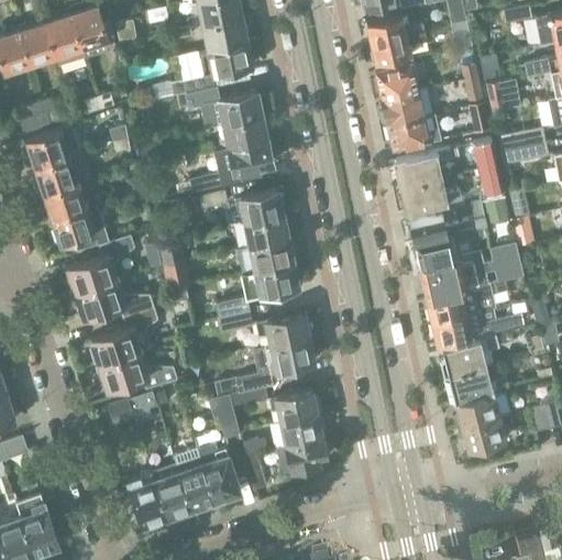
[(113,48),(98,3),(97,0),(85,0),(83,1),(84,4),(72,8),(86,57),(113,48)]
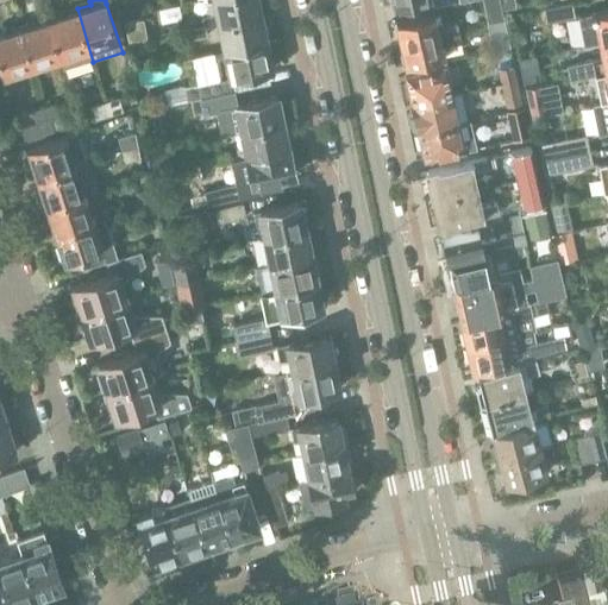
[(205,29),(220,25),(262,17),(259,6),(263,2),(262,0),(214,0),(219,16),(204,19),(205,29)]
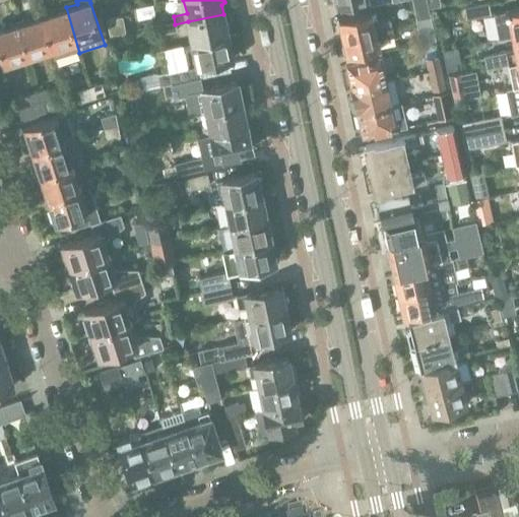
[(413,0),(411,0),(416,22),(432,19),(432,18),(430,11),(427,0),(413,0)]
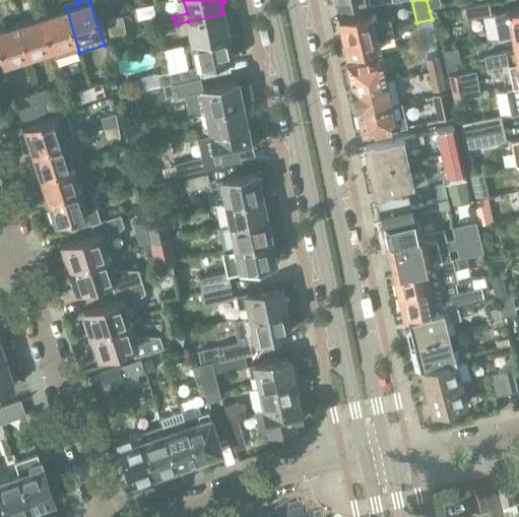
[(427,0),(430,11),(442,8),(439,0),(427,0)]
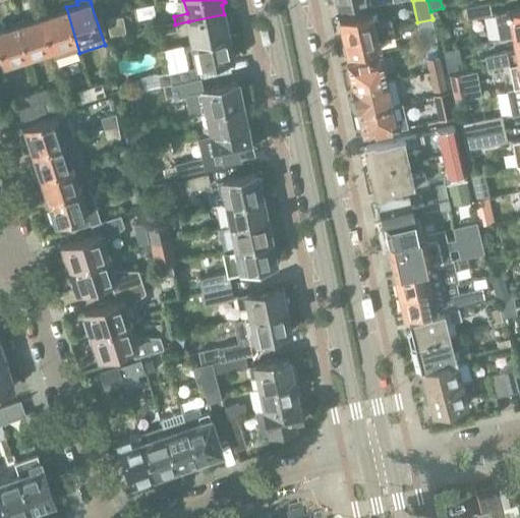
[(489,4),(466,9),(469,21),(493,16),(489,4)]
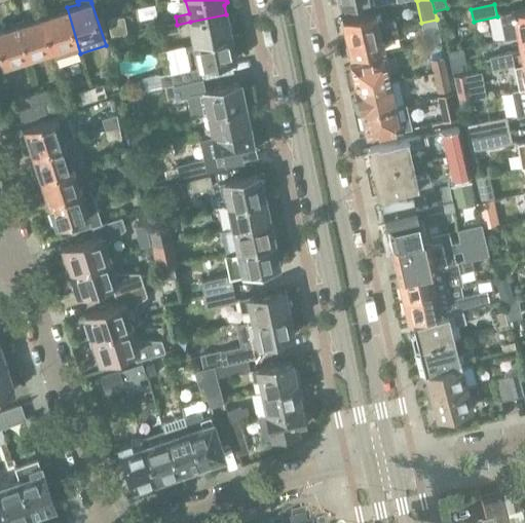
[(80,53),(67,7),(54,11),(55,14),(43,19),(53,50),(57,61),(80,53)]
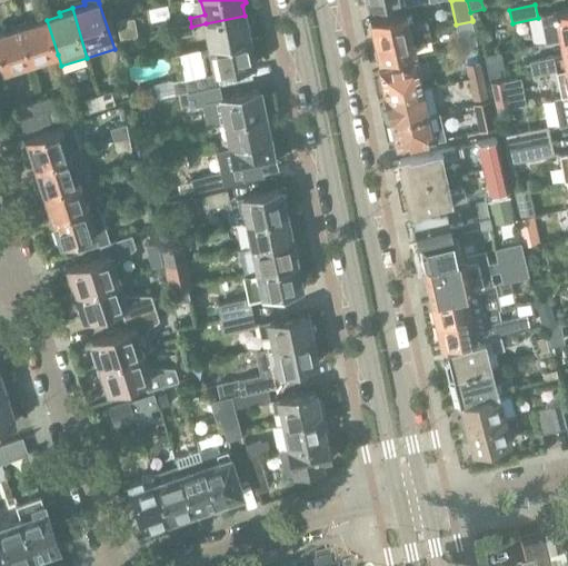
[(561,41),(567,39),(567,11),(542,17),(545,29),(558,27),(561,41)]
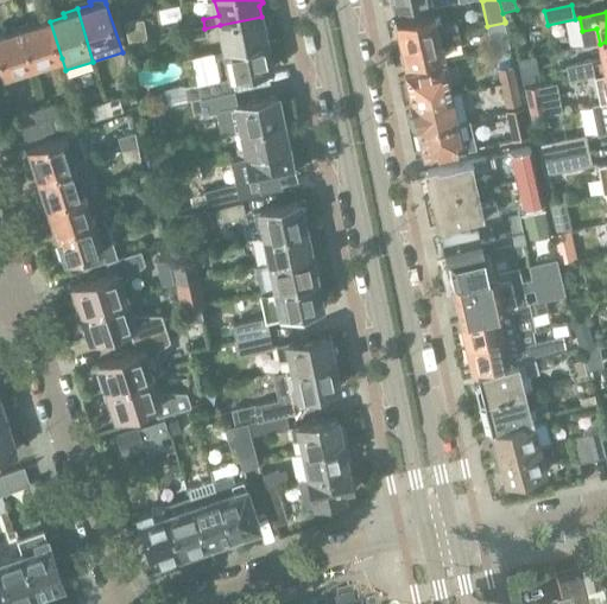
[(220,25),(226,52),(267,44),(266,40),(270,38),(269,31),(265,30),(261,17),(220,25)]
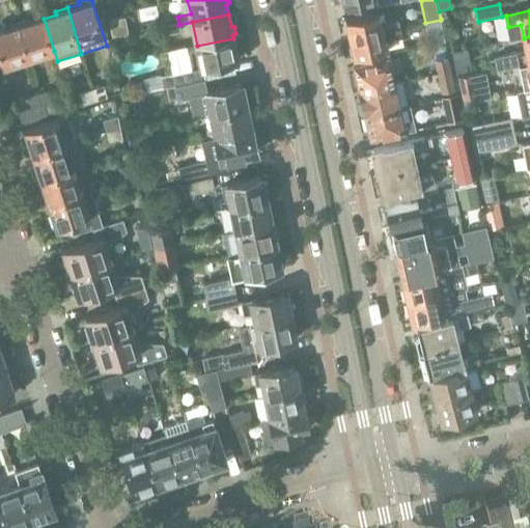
[(380,15),(346,22),(346,23),(345,26),(346,32),(350,34),(351,40),(399,29),(398,20),(382,23),(380,15)]
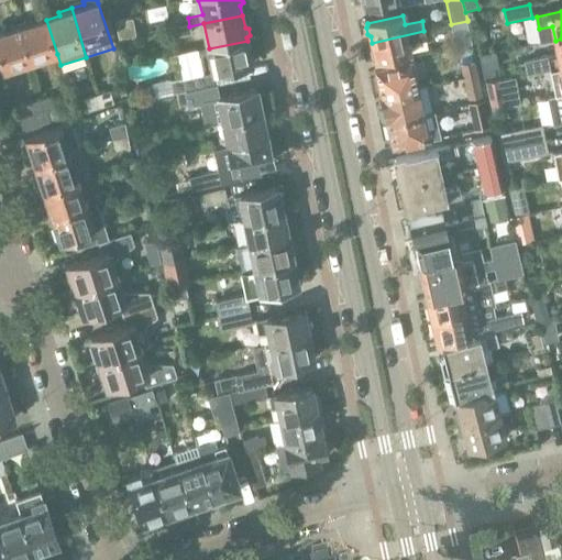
[(116,22),(119,42),(136,39),(133,19),(116,22)]
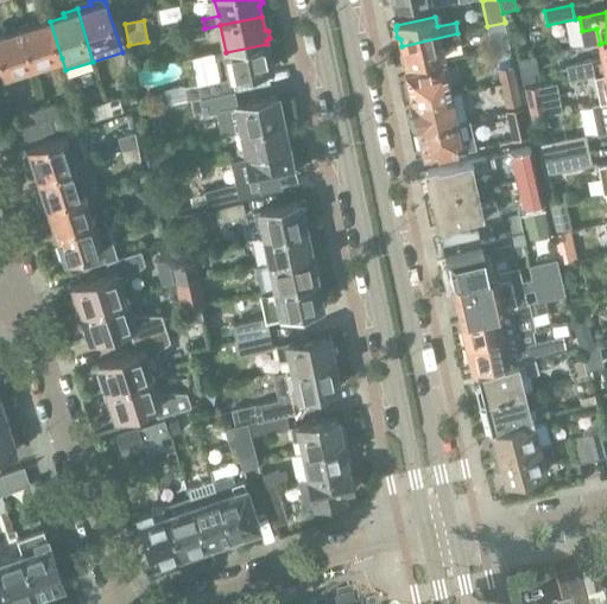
[(62,58),(50,21),(36,25),(35,21),(20,26),(33,68),(62,58)]
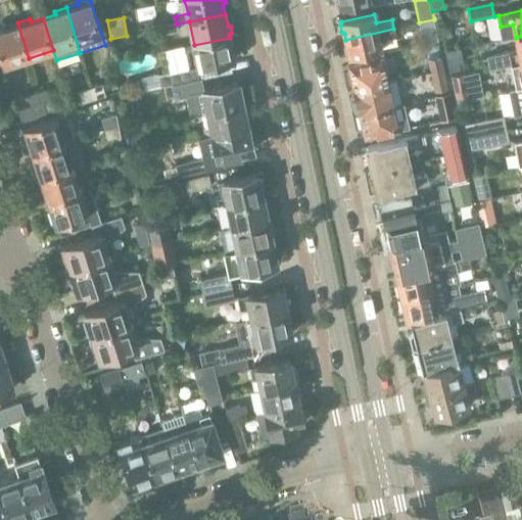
[(434,19),(419,22),(424,44),(439,41),(434,19)]
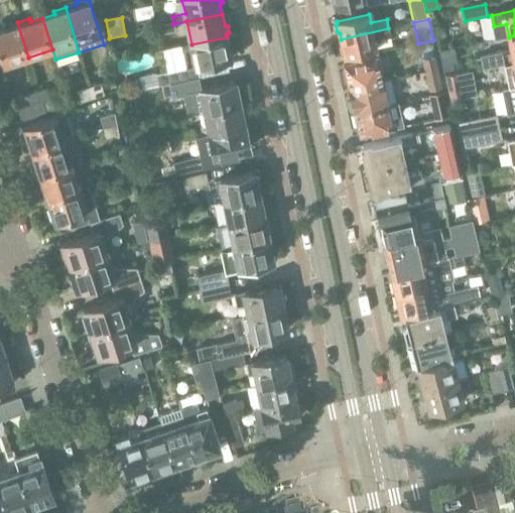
[(0,67),(28,57),(17,22),(6,26),(7,29),(0,31),(0,67)]
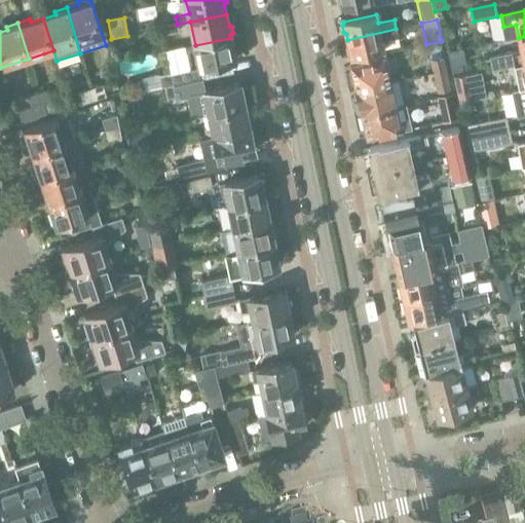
[(178,26),(166,28),(167,35),(179,33),(178,26)]
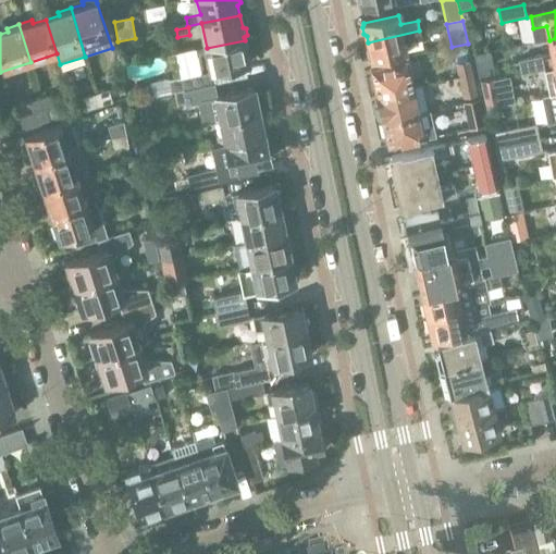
[(419,31),(368,42),(369,49),(368,51),(369,58),(372,60),(372,62),(407,53),(405,44),(422,40),(419,31)]
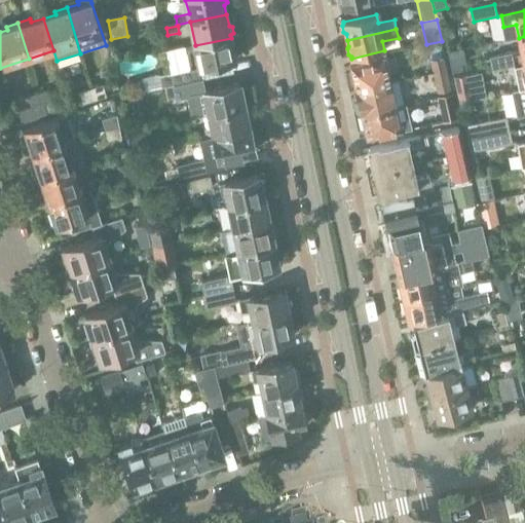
[(515,66),(524,63),(524,36),(519,38),(522,51),(518,52),(518,54),(495,59),(497,70),(515,66)]
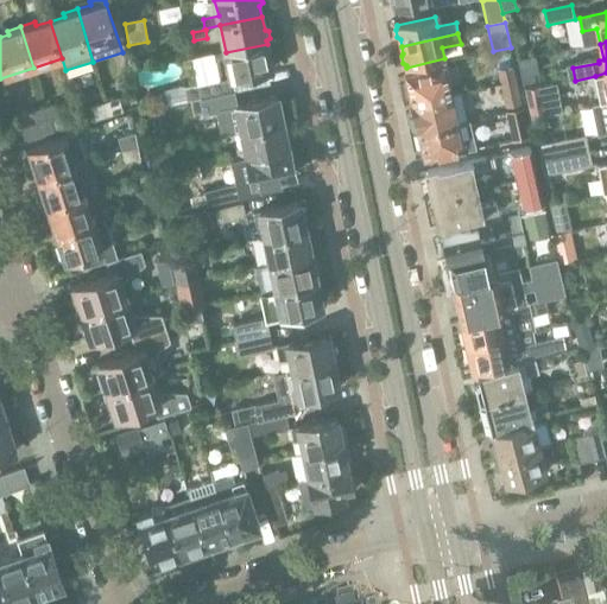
[(267,44),(226,52),(214,55),(220,81),(184,89),(188,101),(235,91),(233,78),(273,70),(270,57),(273,55),(272,48),(267,46),(267,44)]
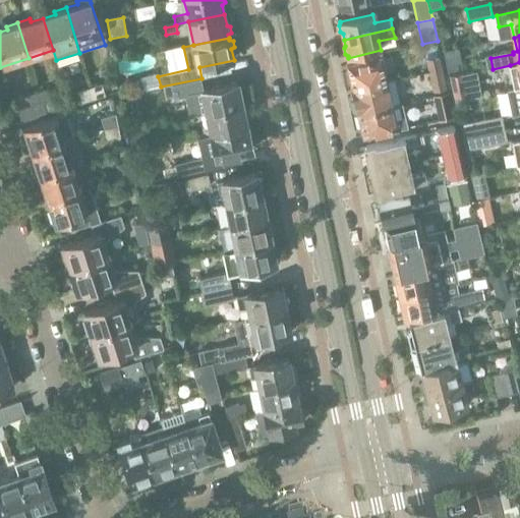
[(447,67),(457,65),(461,64),(458,50),(444,53),(447,67)]
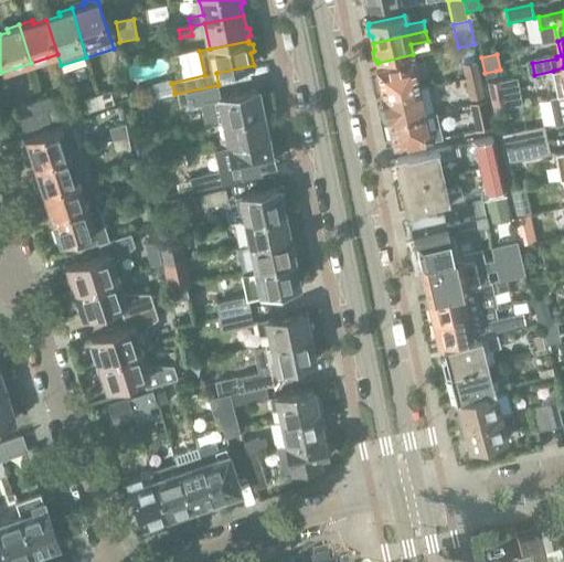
[(463,66),(465,80),(479,76),(477,63),(463,66)]
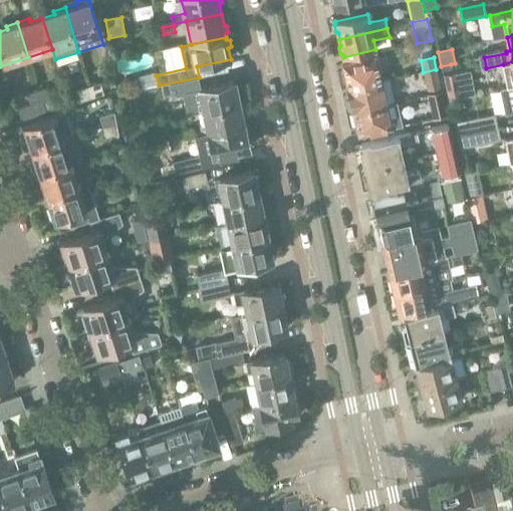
[(349,89),(382,82),(376,58),(343,66),(349,89)]
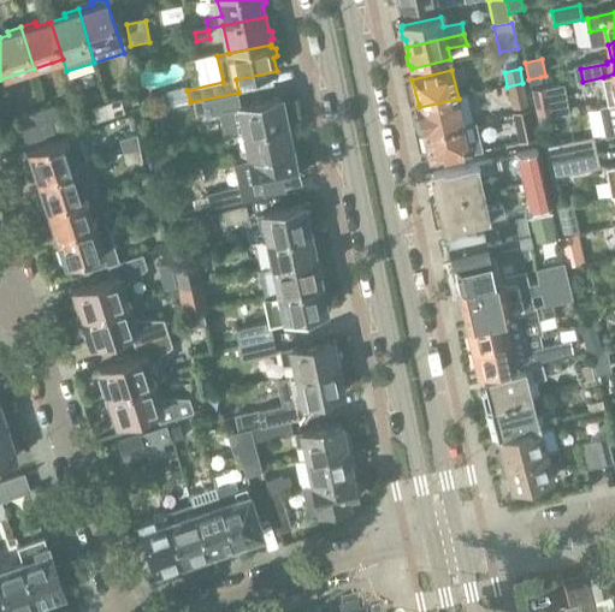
[(609,107),(614,105),(614,73),(603,77),(609,107)]
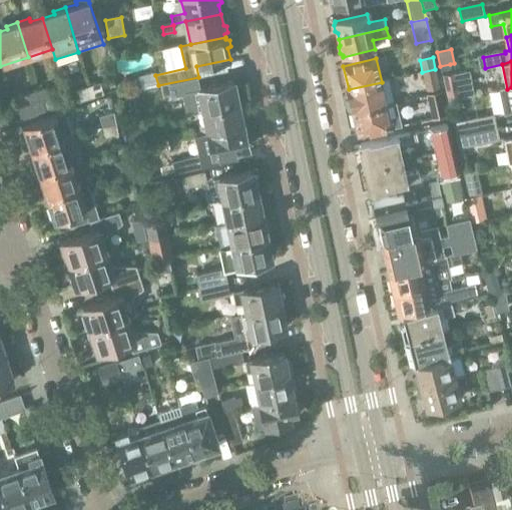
[(435,69),(422,72),(427,92),(440,89),(435,69)]
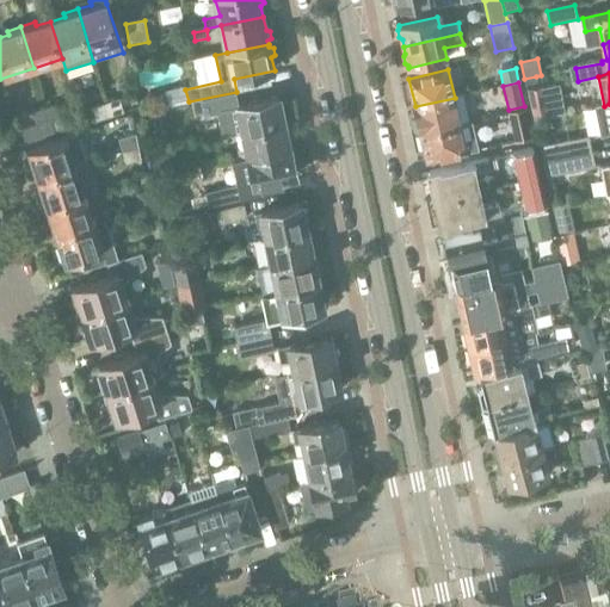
[(529,92),(535,117),(549,113),(544,88),(529,92)]
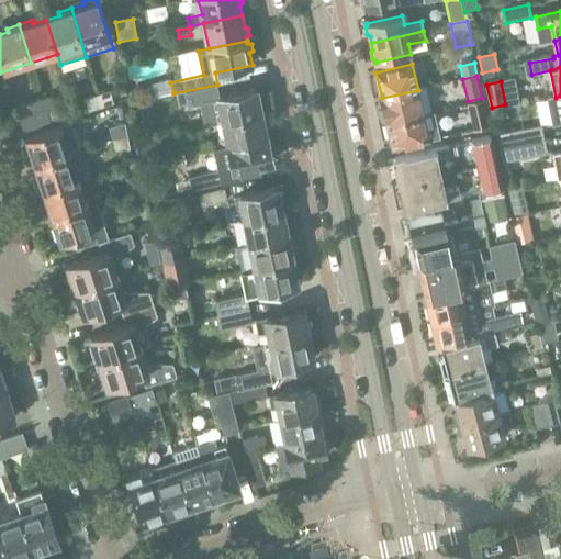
[(386,124),(388,124),(424,115),(418,90),(382,98),(381,98),(386,124)]
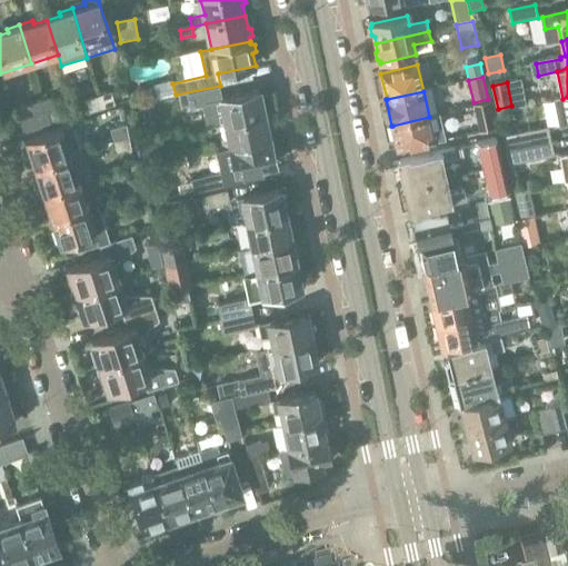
[(112,93),(100,97),(105,109),(117,106),(112,93)]
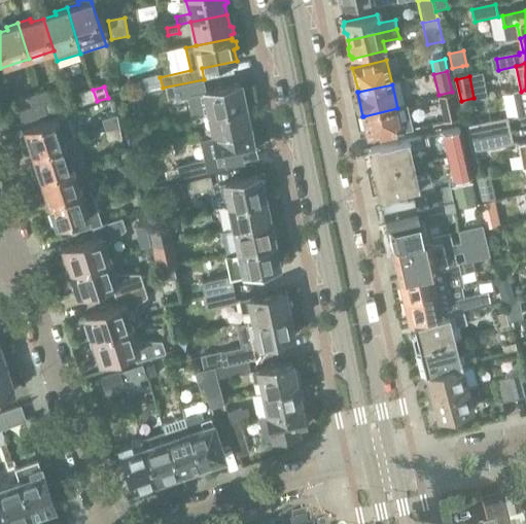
[(209,107),(211,117),(247,109),(249,107),(248,101),(245,100),(242,89),(203,97),(205,108),(209,107)]
